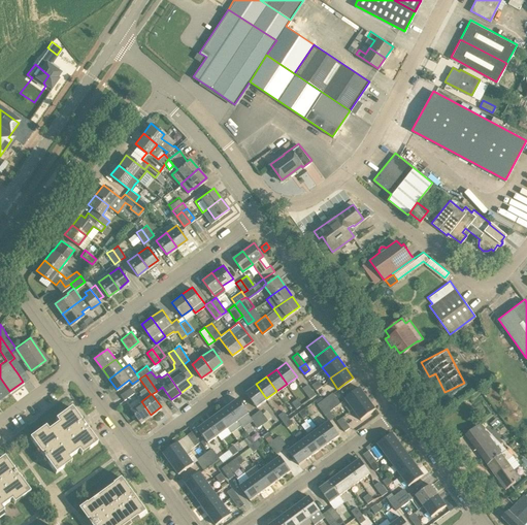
[(0,397),(9,391),(0,378),(0,397)]
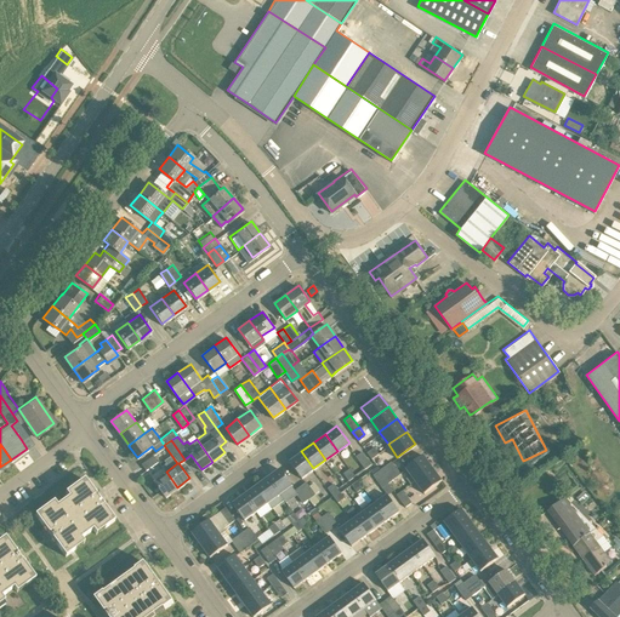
[(379,452),(379,451),(374,445),(367,450),(371,457),(379,452)]
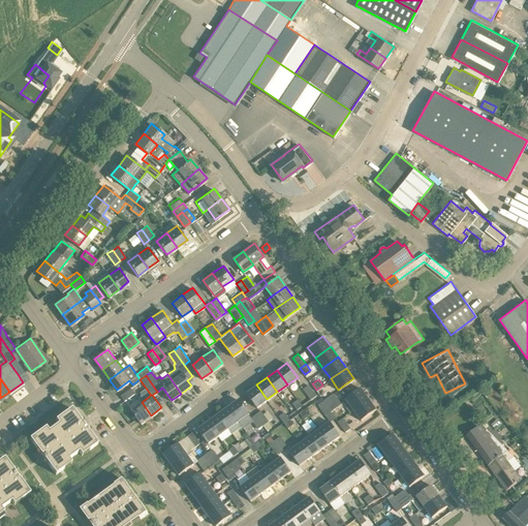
[(308,383),(307,383),(302,388),(310,398),(315,394),(308,383)]
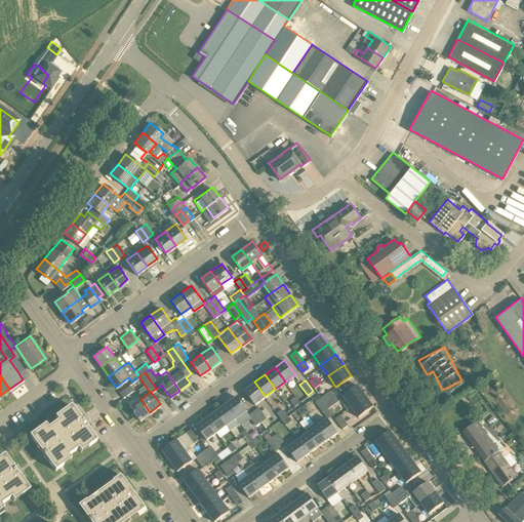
[(244,390),(254,404),(265,396),(254,382),(244,390)]
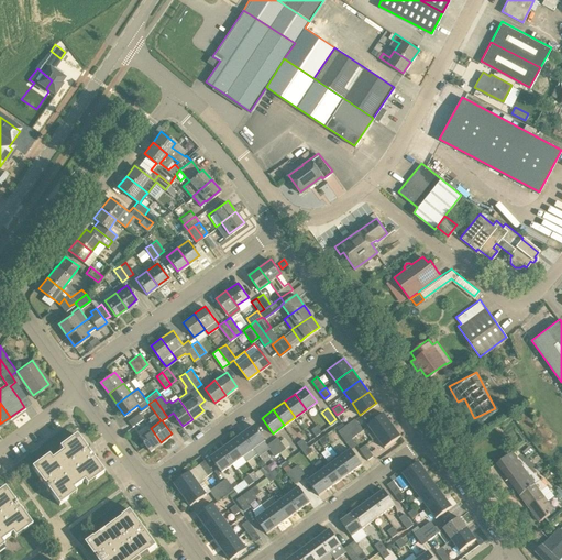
[(132,426),(143,417),(139,412),(128,419),(132,426)]
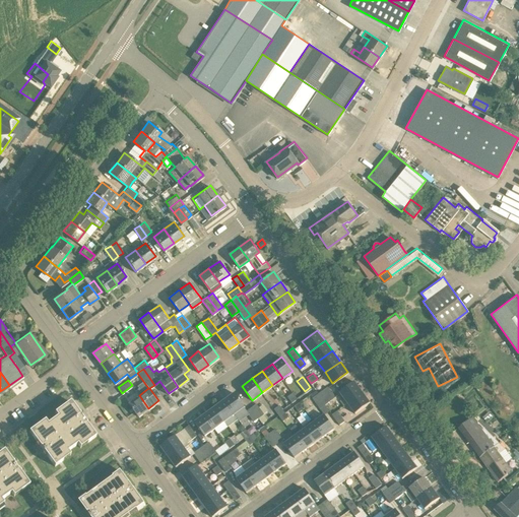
[(353,380),(338,391),(346,401),(361,390),(353,380)]
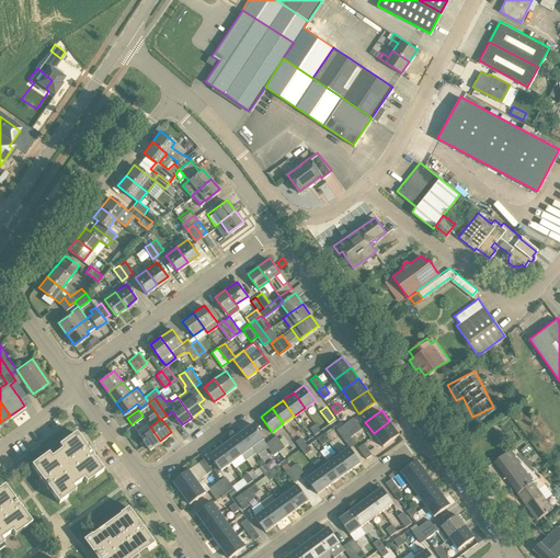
[(357,421),(353,416),(341,423),(345,430),(357,421)]
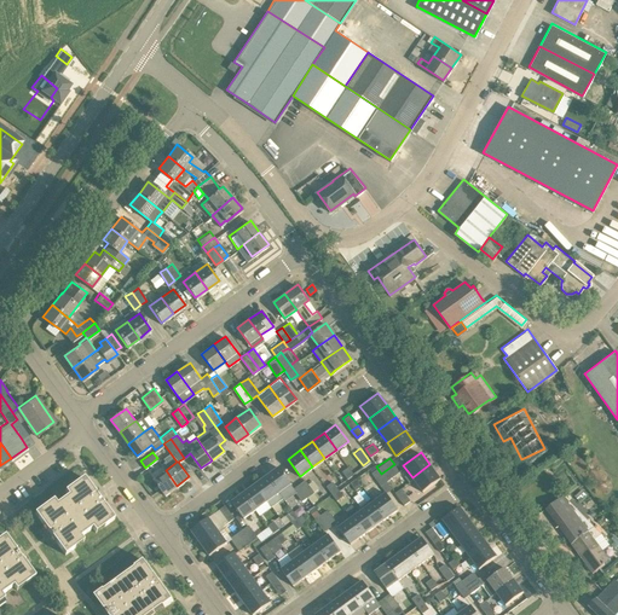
[(381,474),(386,480),(398,470),(394,464),(381,474)]
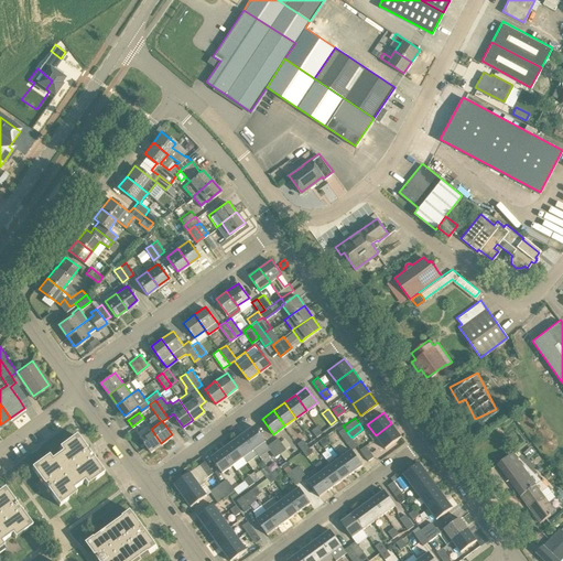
[(385,448),(400,435),(391,423),(376,435),(385,448)]
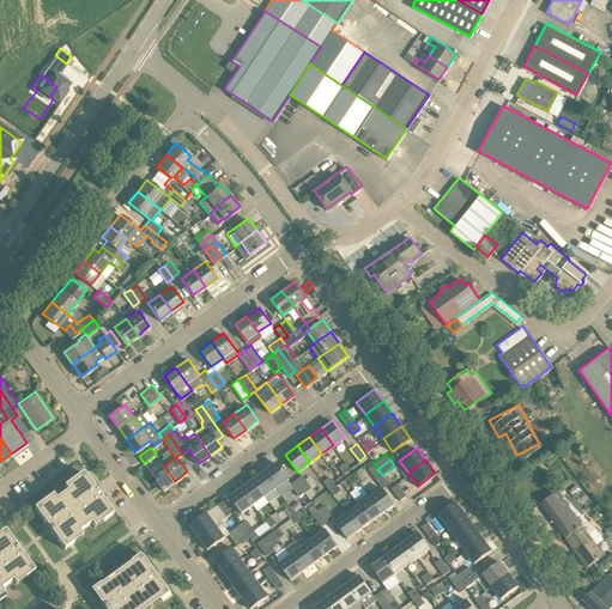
[(290,485),(298,494),(304,491),(295,479),(290,482),(288,479),(288,477),(276,461),(264,470),(279,492),(290,485)]
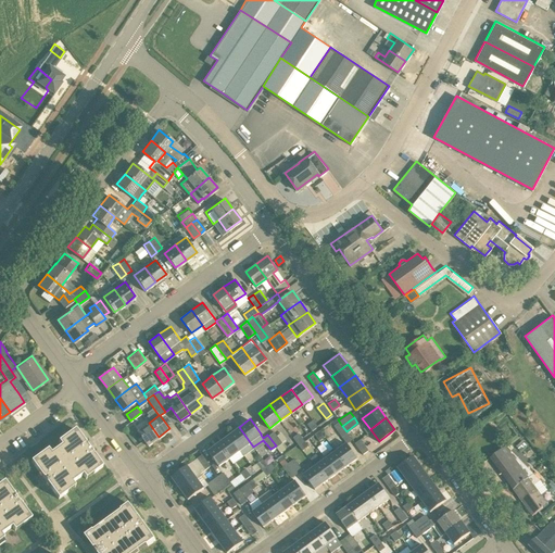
[(312,418),(306,423),(312,429),(317,425),(312,418)]
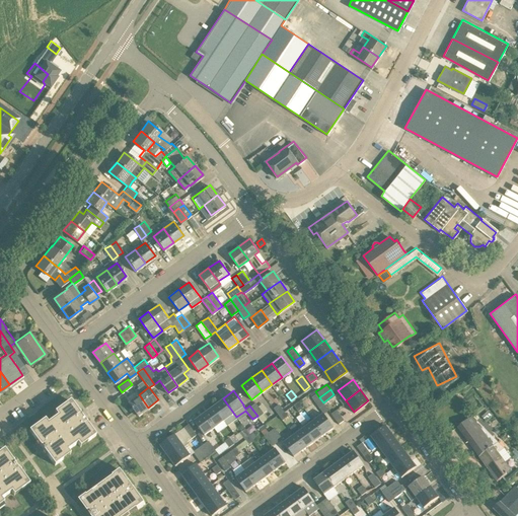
[(319,397),(315,391),(310,395),(318,407),(323,402),(319,397)]
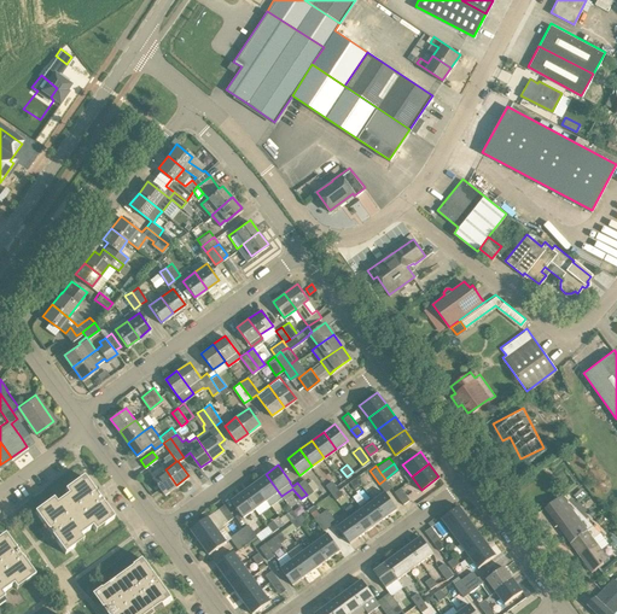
[(153,478),(164,493),(176,485),(166,469),(153,478)]
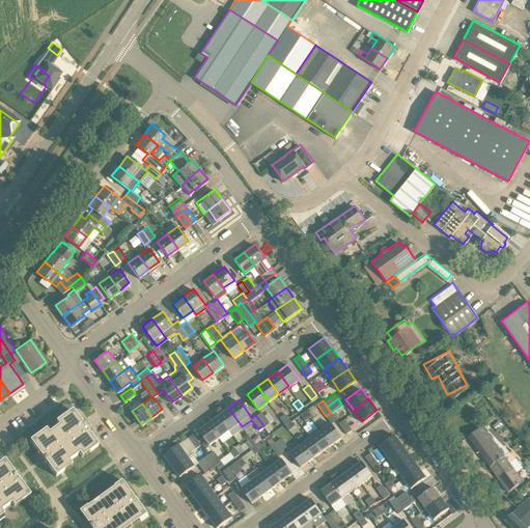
[(45,427),(29,439),(55,474),(71,463),(67,459),(78,451),(81,455),(96,443),(72,408),(55,419),(58,423),(48,431),(45,427)]
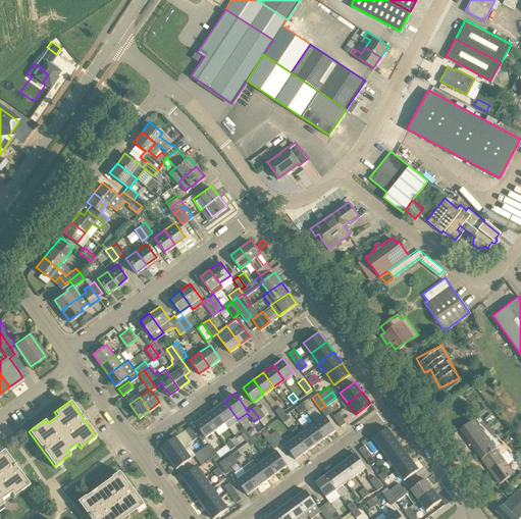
[(238,419),(224,401),(214,408),(225,422),(228,426),(238,419)]
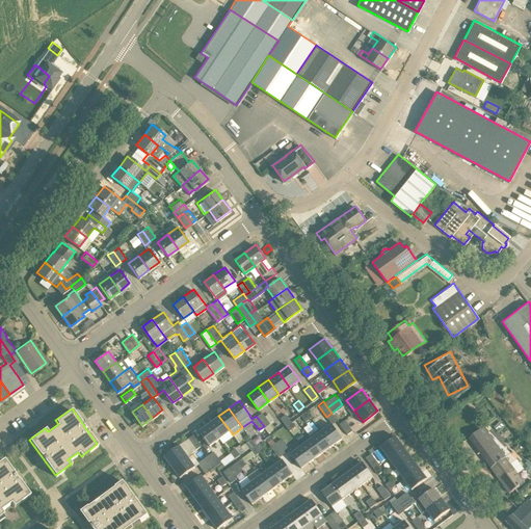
[(311,416),(306,410),(300,414),(304,420),(311,416)]
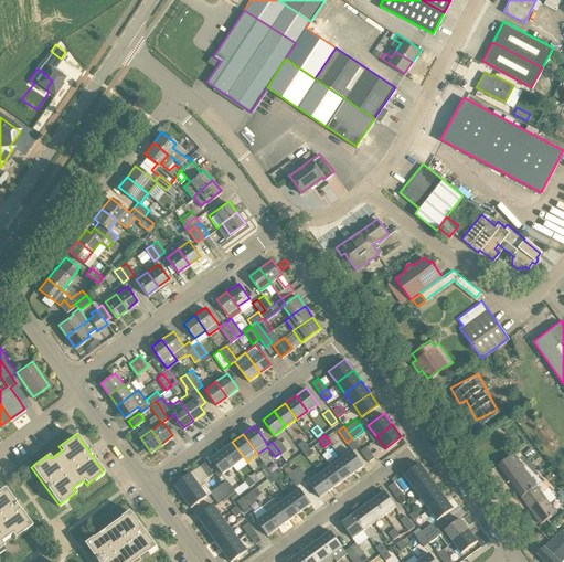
[(278,437),(272,442),(280,453),(286,448),(278,437)]
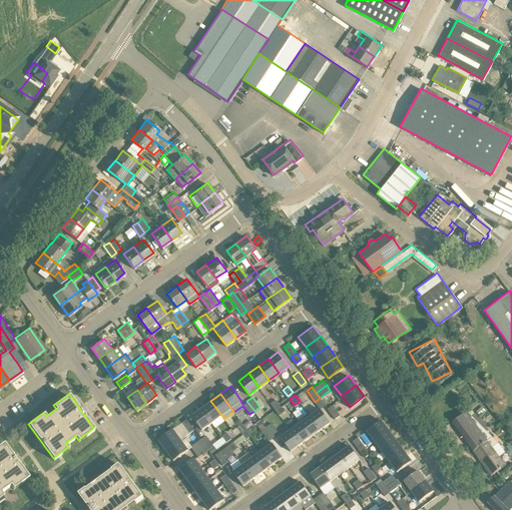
[(275,398),(270,402),(274,408),(280,404),(275,398)]
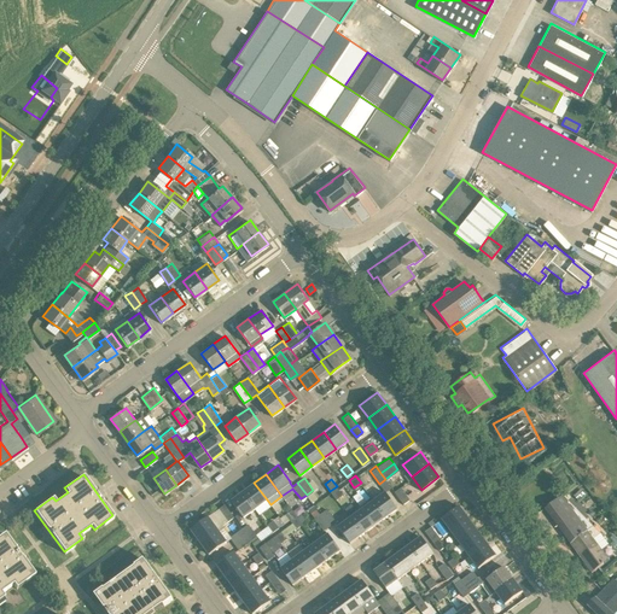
[(254,483),(243,491),(255,508),(267,500),(254,483)]
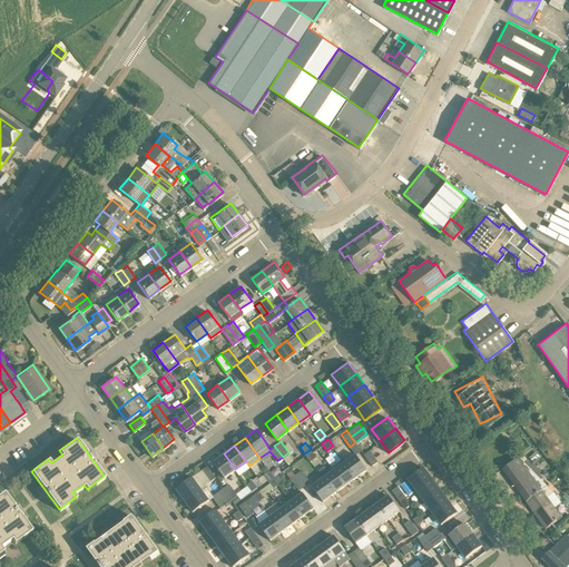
[(378,460),(369,449),(369,448),(363,452),(371,465),(378,460)]
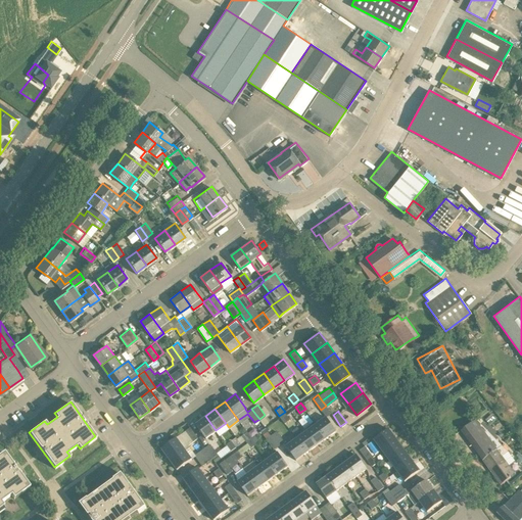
[(279,416),(284,422),(289,418),(285,412),(279,416)]
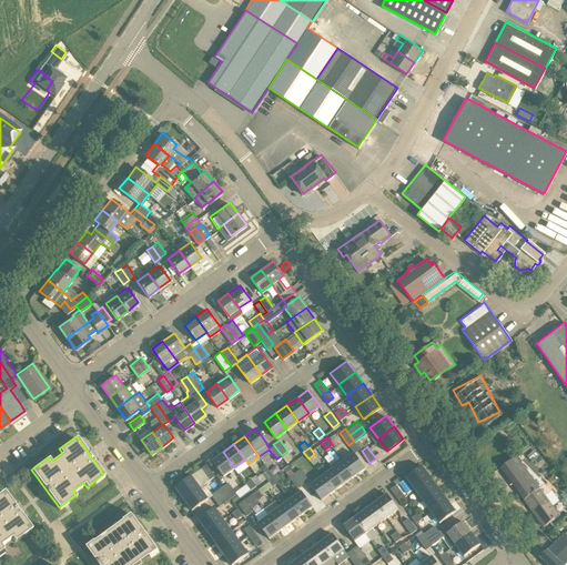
[(342,458),(353,474),(364,466),(353,451),(342,458)]
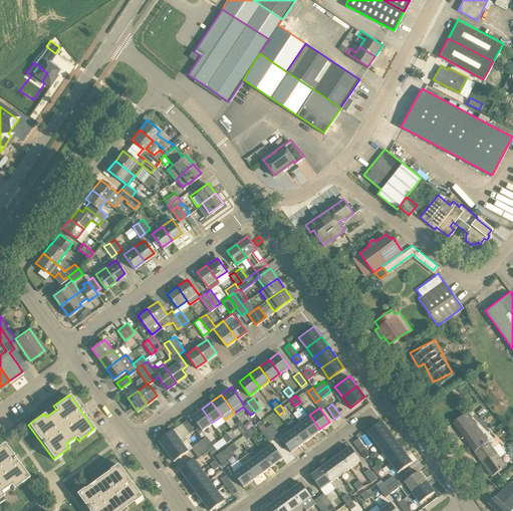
[(192,416),(202,430),(212,423),(202,409),(192,416)]
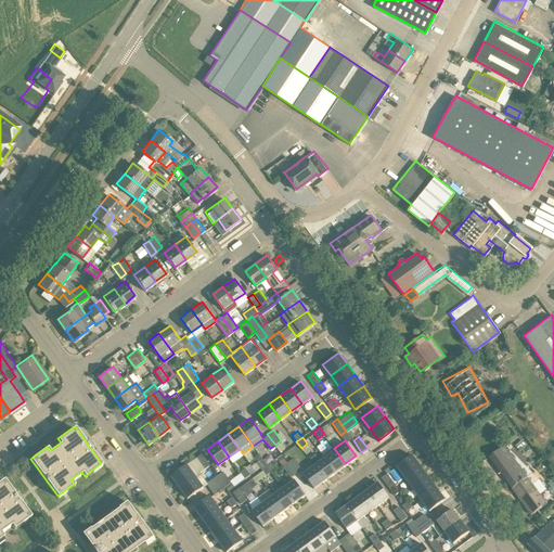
[(489,454),(506,479),(512,487),(513,485),(522,497),(519,498),(530,513),(541,505),(540,503),(544,500),(532,483),(539,478),(531,472),(504,444),(489,454)]
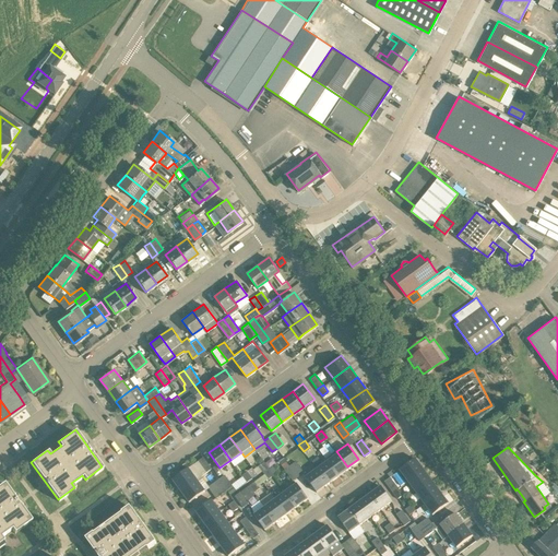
[(325,460),(336,475),(347,466),(336,451),(325,460)]
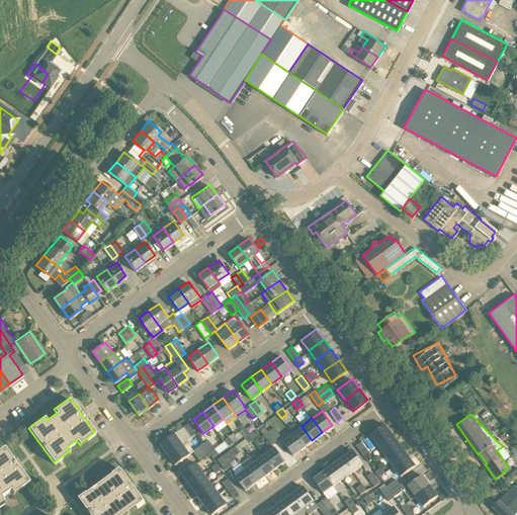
[(190,436),(195,432),(187,422),(182,426),(190,436)]
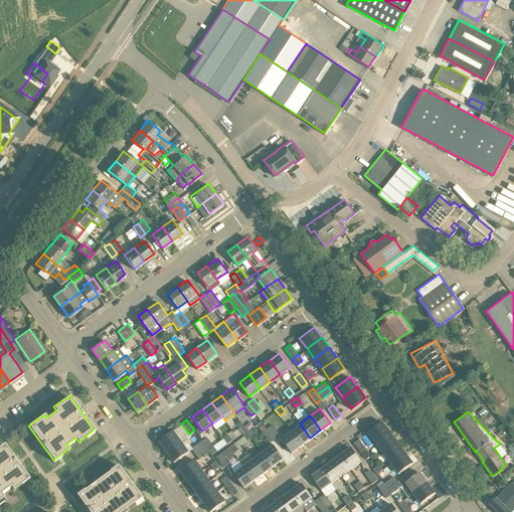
[(257,423),(262,431),(266,428),(262,420),(257,423)]
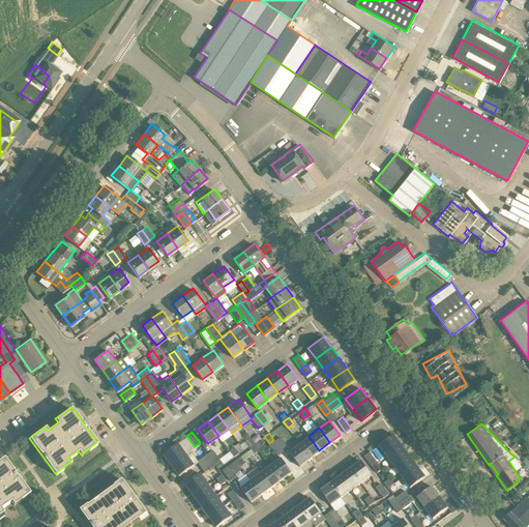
[(401,443),(392,433),(378,444),(385,455),(401,443)]
